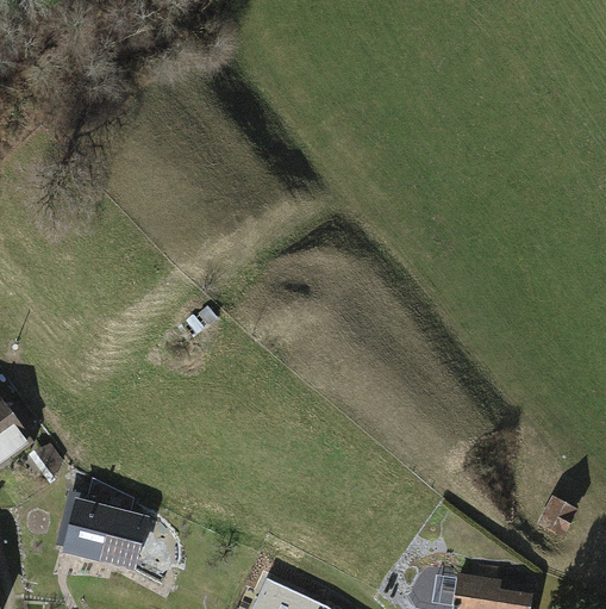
[(0,479),(36,452),(0,404),(0,479)]
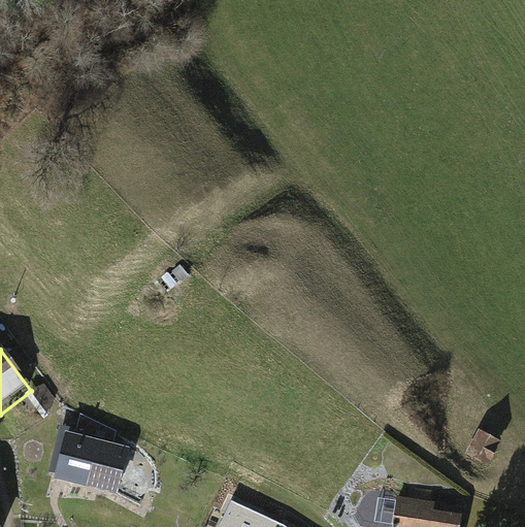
[(498,440),(476,428),(462,453),(485,465),(498,440)]
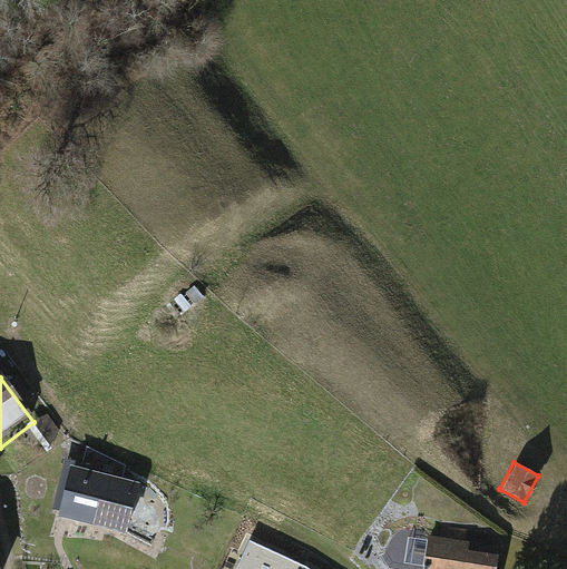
[(138,480),(69,464),(58,512),(127,529),(138,480)]
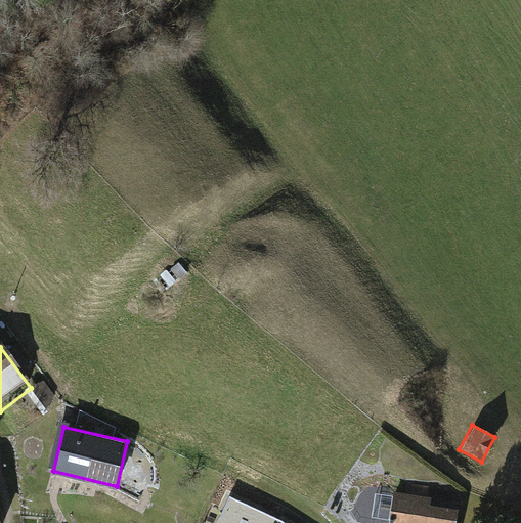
[(408,495),(392,492),(387,522),(456,522),(458,512),(430,508),(431,499),(426,498),(428,487),(409,484),(408,495)]
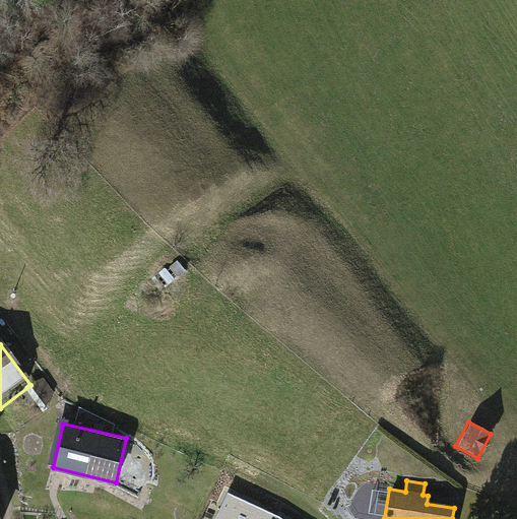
[(283,518),(278,515),(225,492),(212,518),(283,518)]
